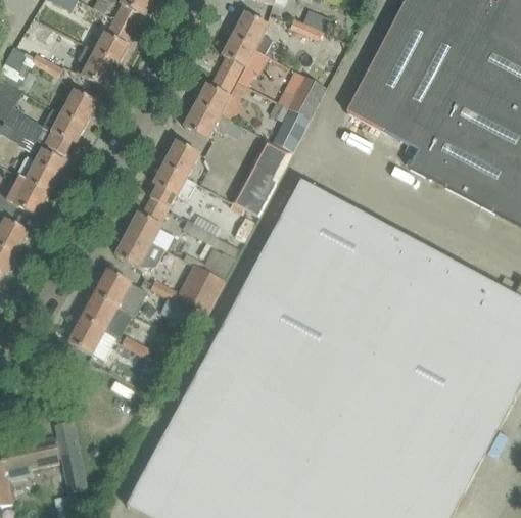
[(91,6),(80,0),(53,0),(62,5),(85,17),(86,14),(98,20),(103,12),(91,6)]
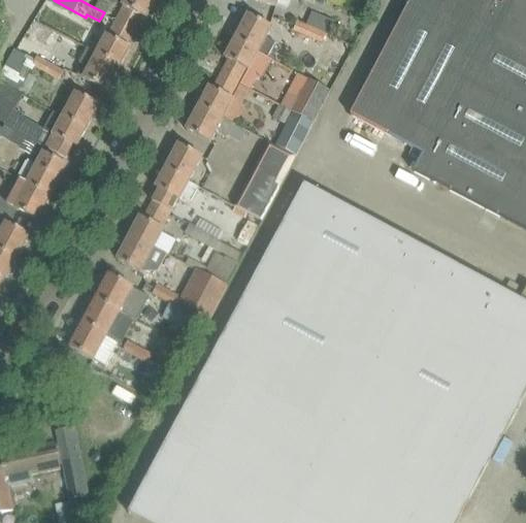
[(95,0),(92,6),(104,12),(108,3),(103,0),(95,0)]
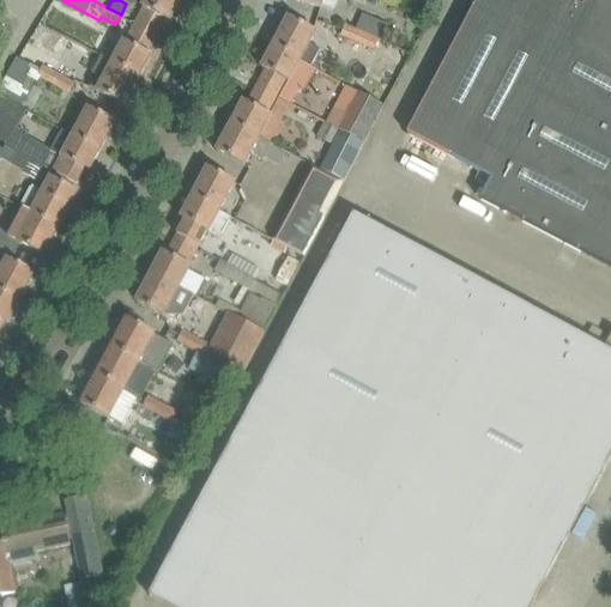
[(143,0),(141,2),(143,4),(134,18),(156,29),(163,16),(167,17),(176,0),(143,0)]
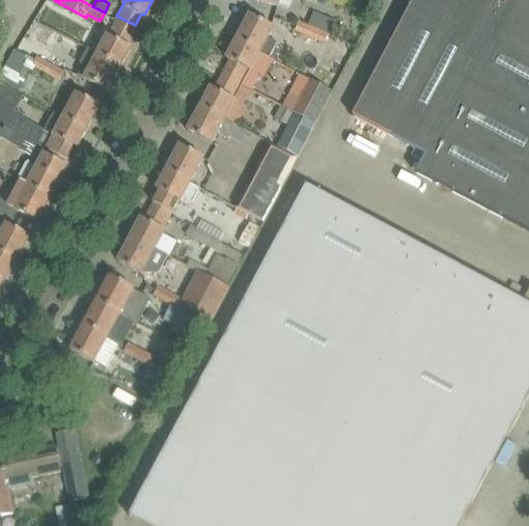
[(409,0),(351,112),(424,150),(415,169),(528,229),(528,0),(409,0)]
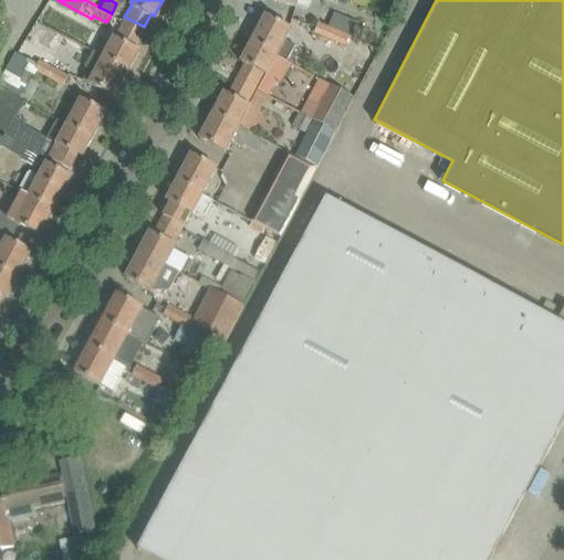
[(312,29),(327,35),(332,24),(347,31),(352,32),(357,18),(332,7),(325,22),(316,18),(312,29)]
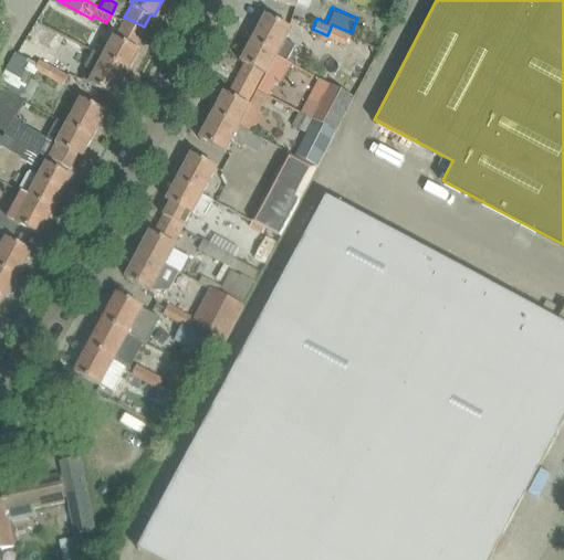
[(264,12),(250,39),(284,59),(293,41),(283,35),(289,25),(264,12)]
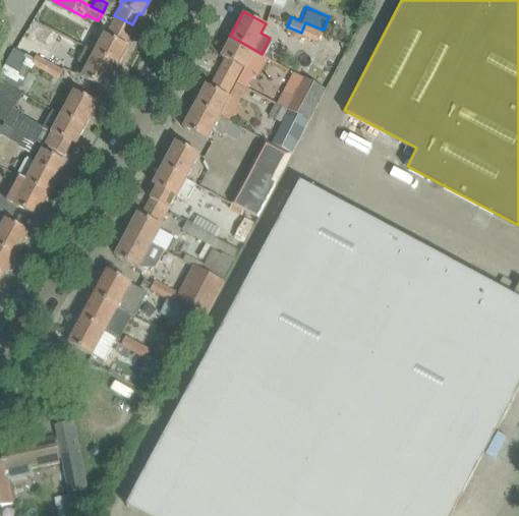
[(104,31),(95,48),(94,49),(117,61),(126,43),(123,42),(129,30),(111,19),(105,32),(104,31)]
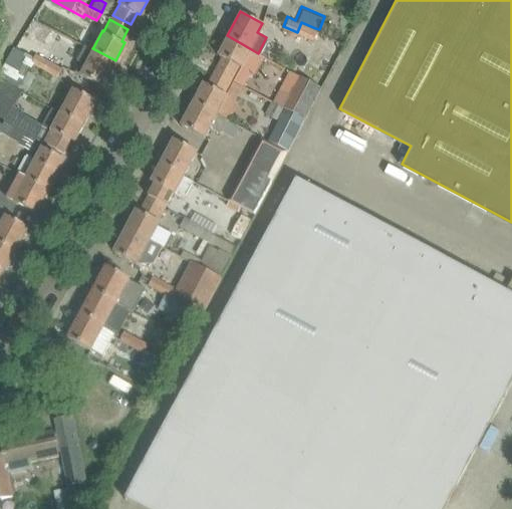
[(301,22),(297,32),(311,38),(315,28),(301,22)]
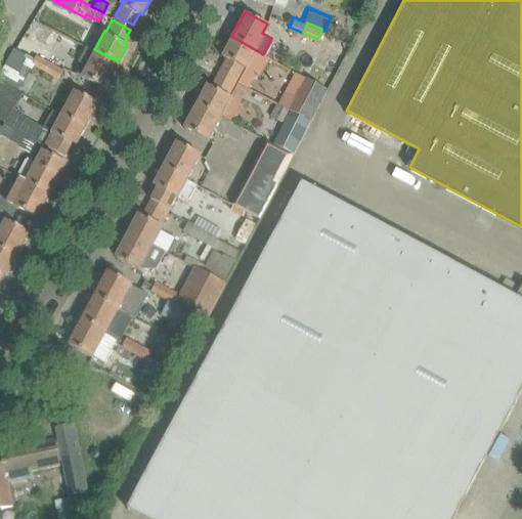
[(263,54),(231,36),(221,53),(225,55),(218,68),(236,78),(244,65),(258,73),(267,56),(263,54)]
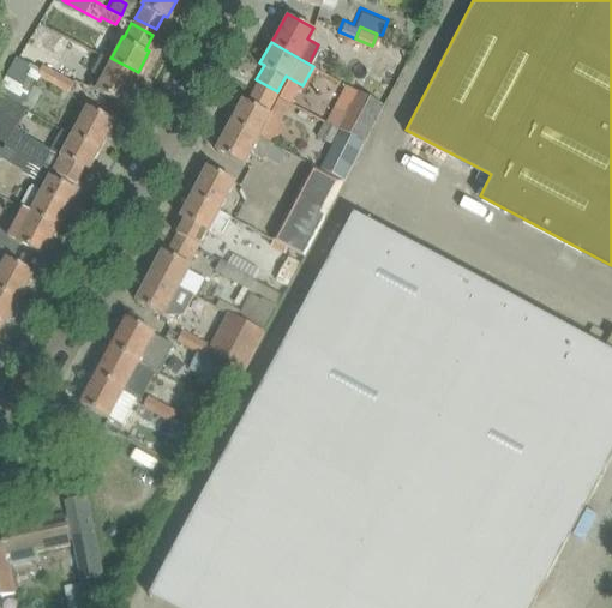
[(111,58),(112,56),(99,50),(90,68),(95,71),(88,83),(123,101),(138,72),(111,58)]
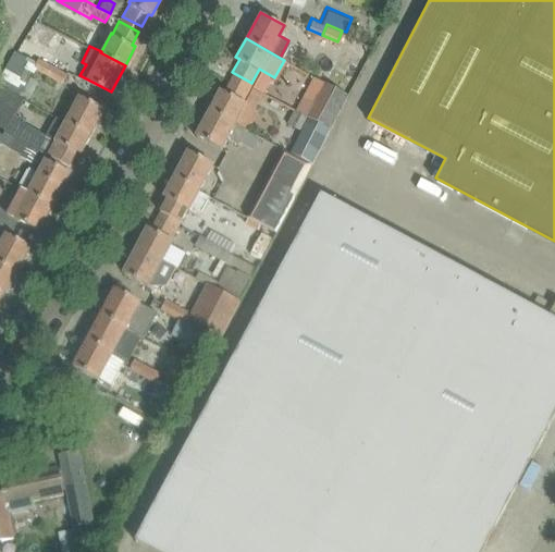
[(32,64),(46,72),(51,63),(37,56),(32,64)]
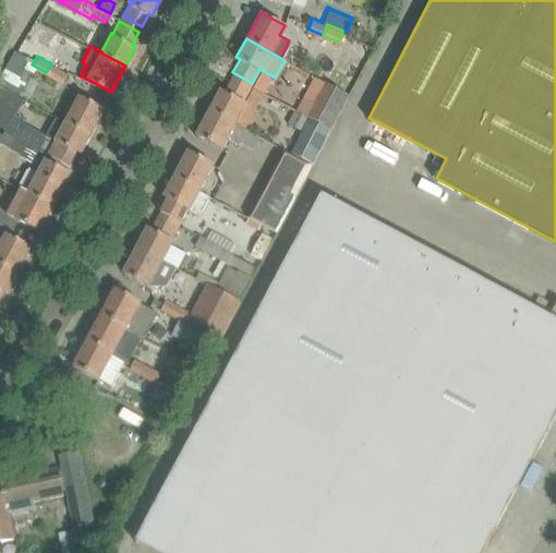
[(51,63),(46,72),(60,80),(65,71),(51,63)]
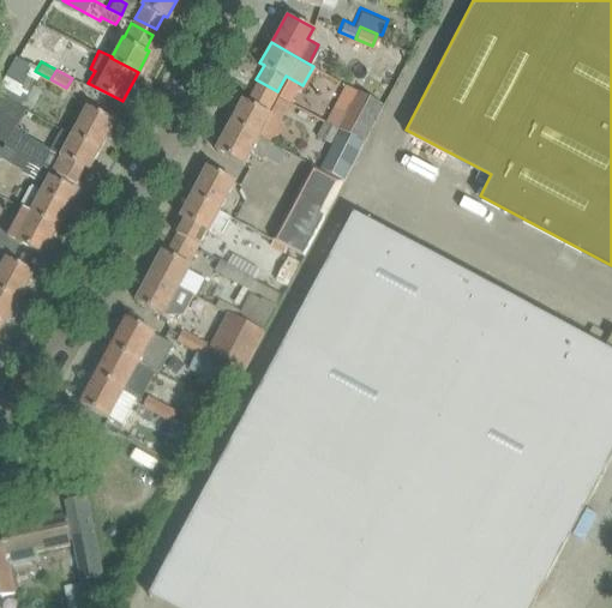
[(4,74),(0,80),(0,90),(17,101),(24,88),(4,74)]
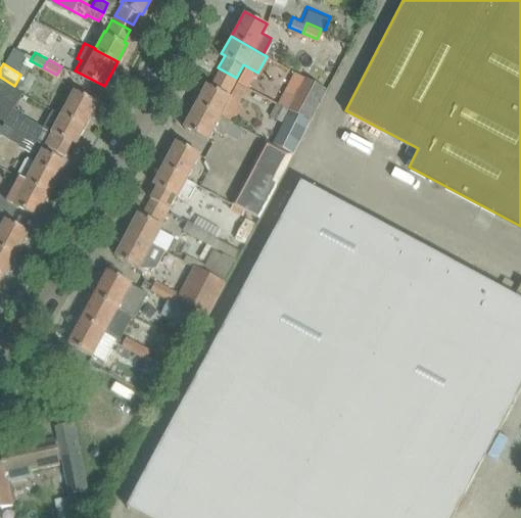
[(205,83),(196,100),(230,120),(233,121),(242,102),(228,94),(234,82),(216,72),(209,84),(205,83)]
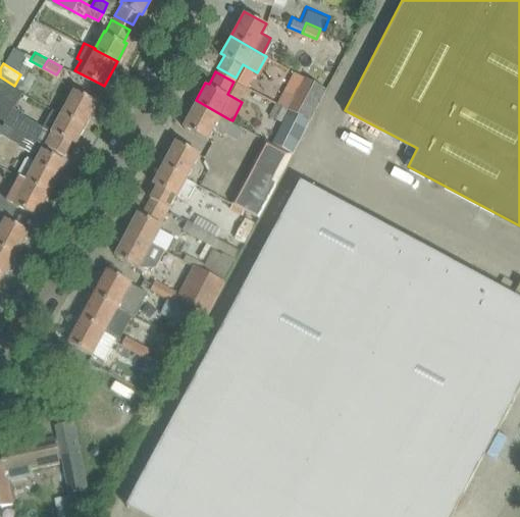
[(302,74),(286,107),(308,118),(324,86),(302,74)]
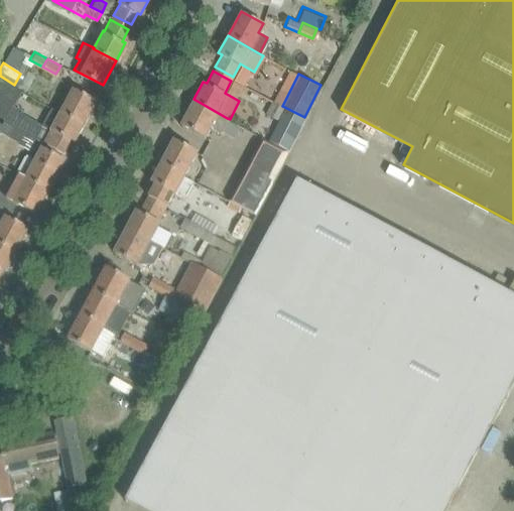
[(14,85),(0,76),(0,101),(4,103),(14,85)]
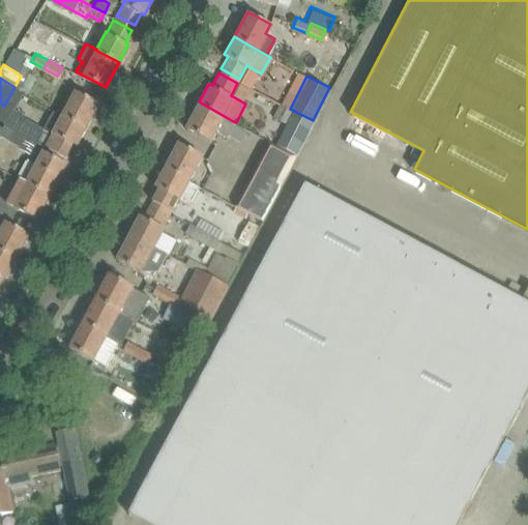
[(67,101),(61,113),(61,114),(85,126),(97,101),(67,86),(61,97),(67,101)]
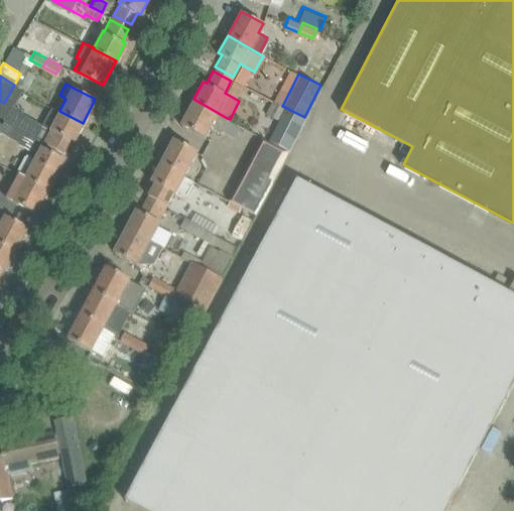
[(227,118),(194,99),(180,123),(204,136),(209,126),(220,131),(227,118)]
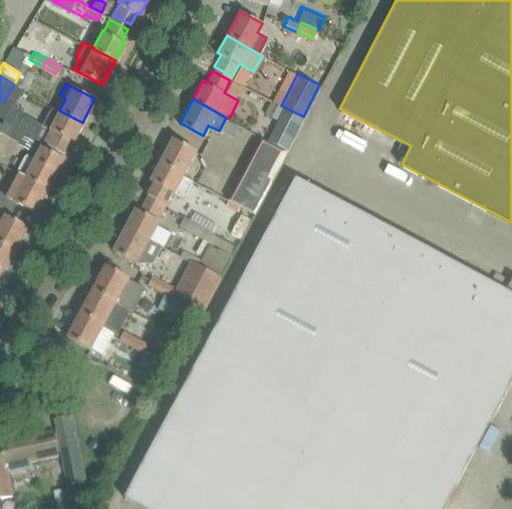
[(269,99),(263,110),(275,117),(281,105),(269,99)]
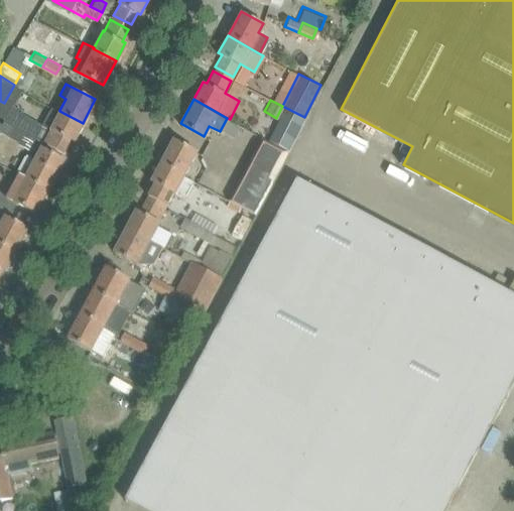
[(59,111),(59,110),(49,105),(40,123),(51,129),(44,142),(62,151),(70,139),(73,141),(83,123),(59,111)]
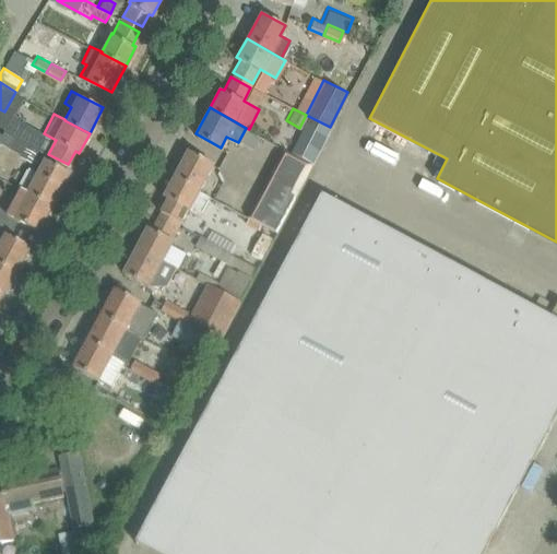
[(299,128),(288,150),(312,162),(331,127),(330,127),(306,115),(299,128)]
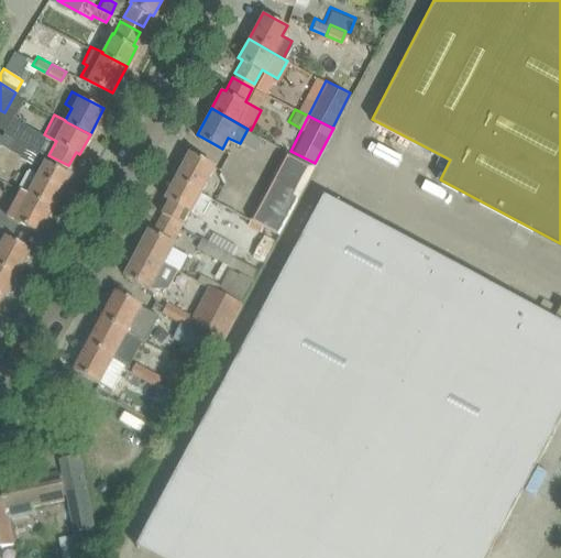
[(0,144),(7,149),(12,140),(0,132),(0,144)]
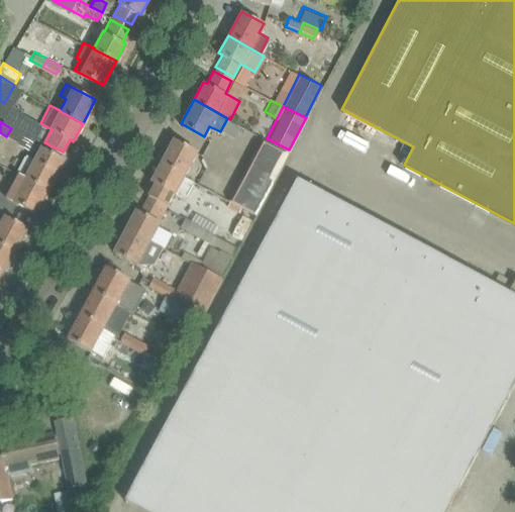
[(247,161),(246,161),(244,166),(271,180),(287,149),(261,136),(247,161)]
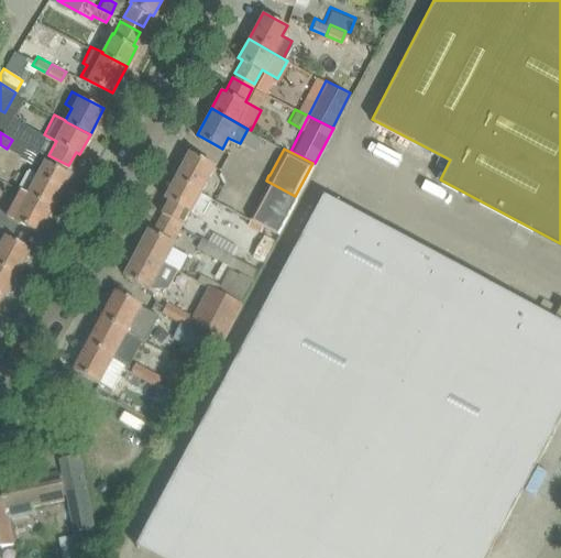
[(189,150),(174,177),(199,190),(215,164),(189,150)]
